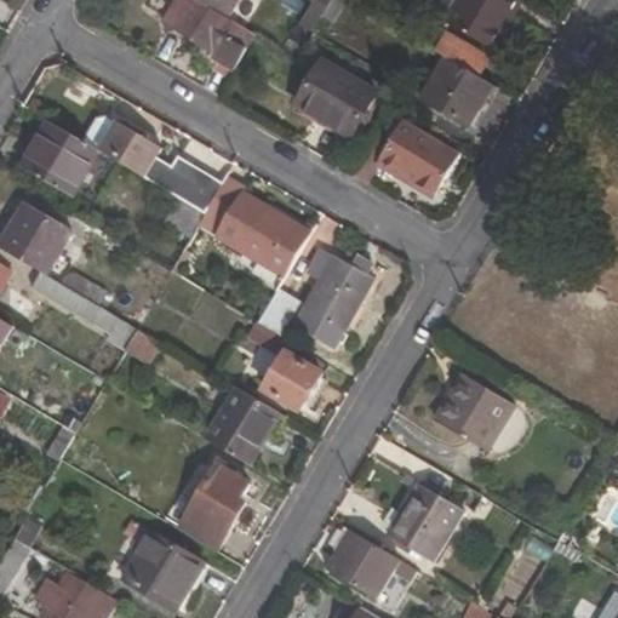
[(206,64),(228,78),(253,33),(228,18),(196,0),(169,0),(159,18),(213,52),(206,64)]
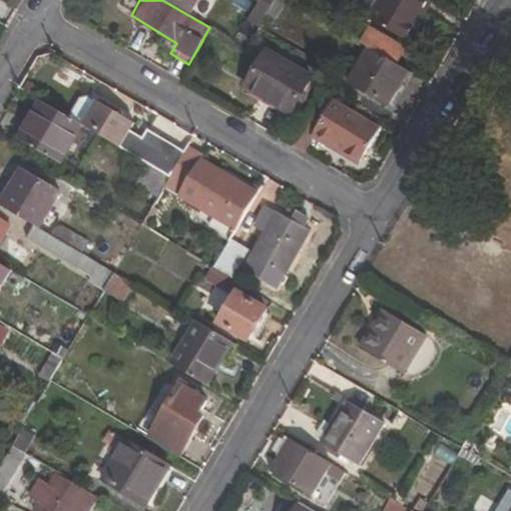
[(162,0),(188,15),(197,0),(162,0)]
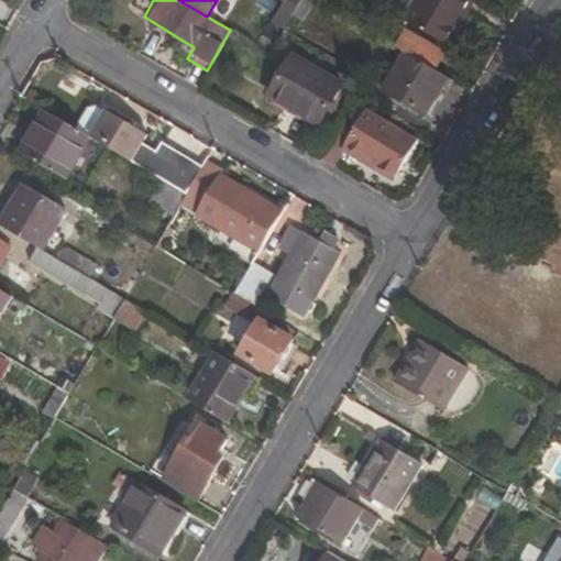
[(259,0),(288,18),(292,13),(297,3),(290,0),(259,0)]
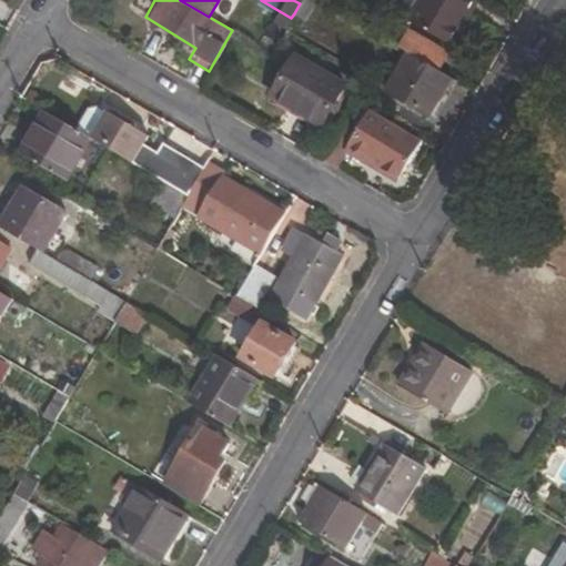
[(304,19),(316,0),(301,0),(300,3),(294,13),(304,19)]
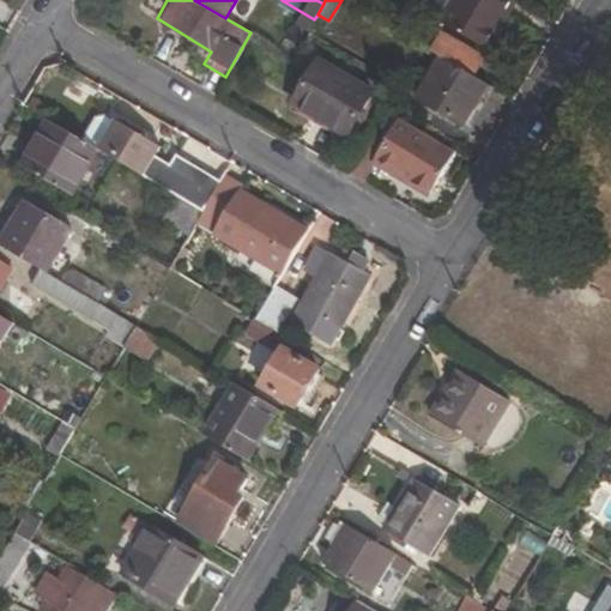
[(440,19),(451,0),(424,0),(423,2),(425,11),(440,19)]
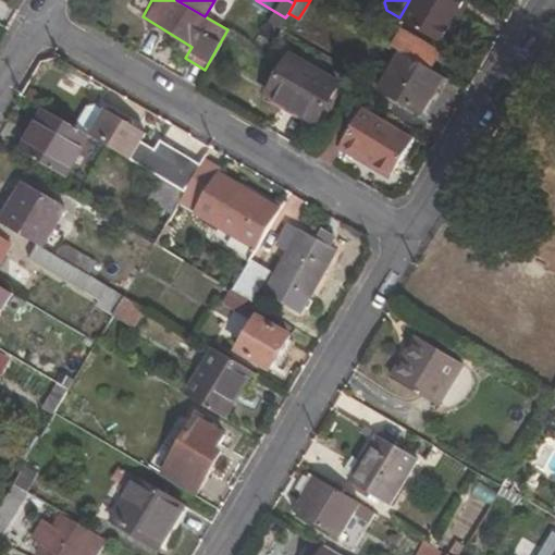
[(409,0),(399,17),(398,19),(436,40),(454,12),(457,15),(466,0),(409,0)]
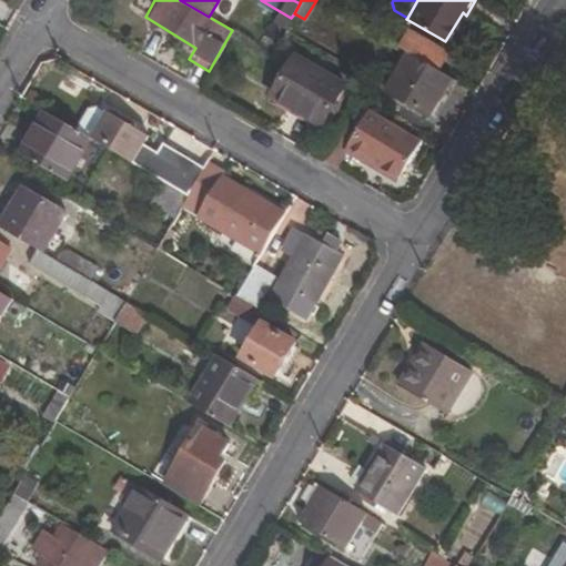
[(450,44),(466,16),(463,12),(445,41),(450,44)]
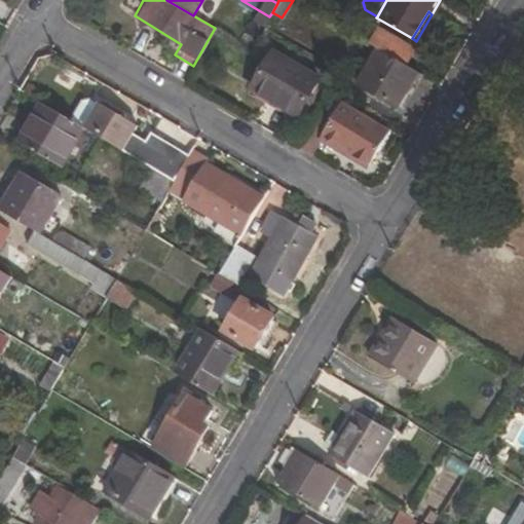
[(378,27),(368,43),(375,47),(403,64),(413,47),(378,27)]
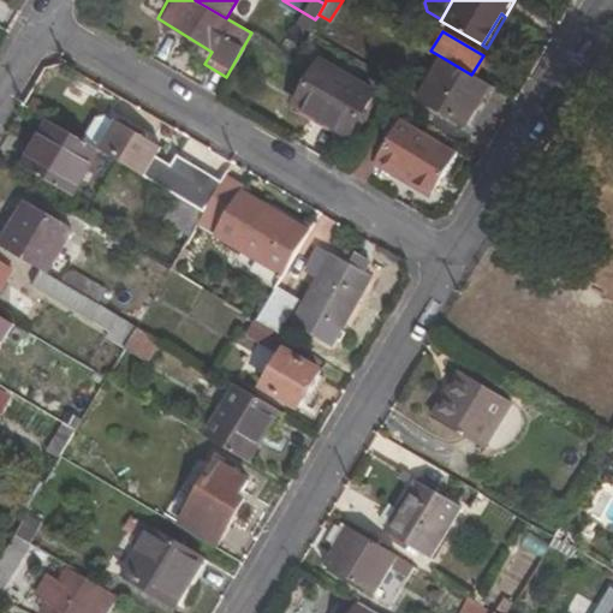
[(416,97),(464,126),(487,83),(471,75),(439,55),(416,97)]
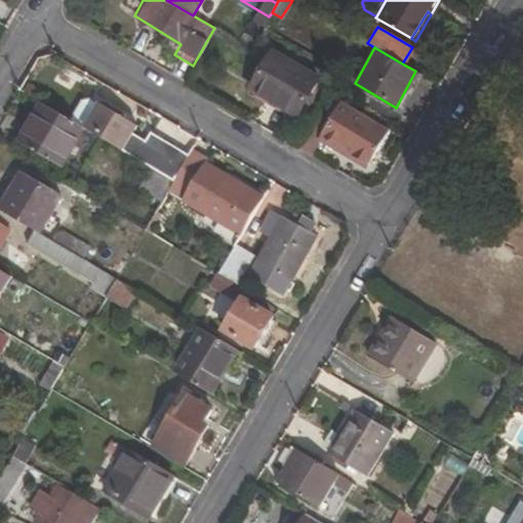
[(317,78),(271,51),(250,88),(296,114),(317,78)]
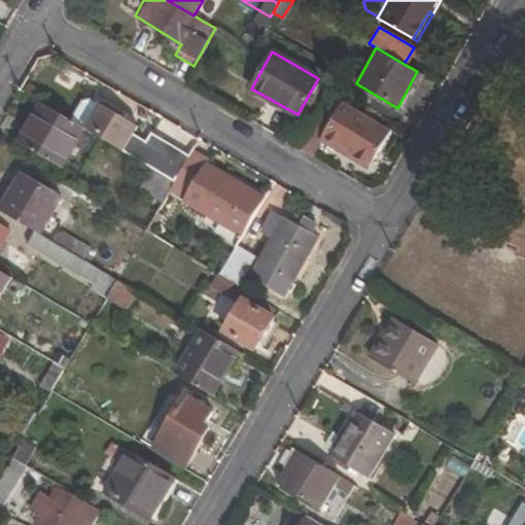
[(328,112),(336,99),(328,95),(321,108),(328,112)]
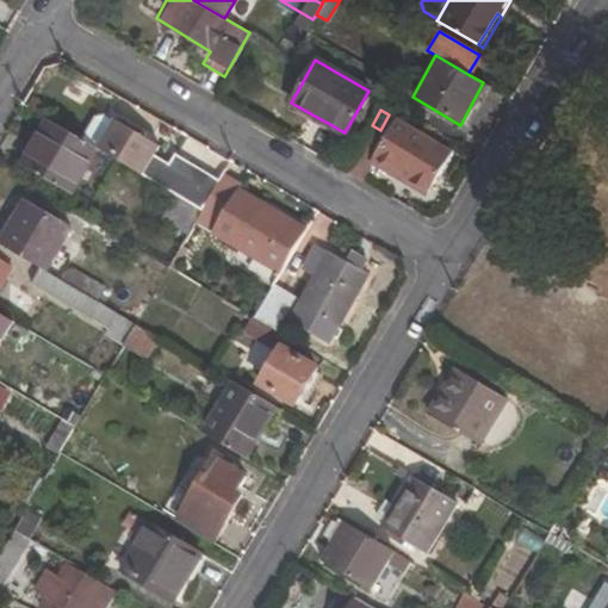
[(95,147),(97,147),(113,121),(103,115),(94,116),(81,137),(95,147)]
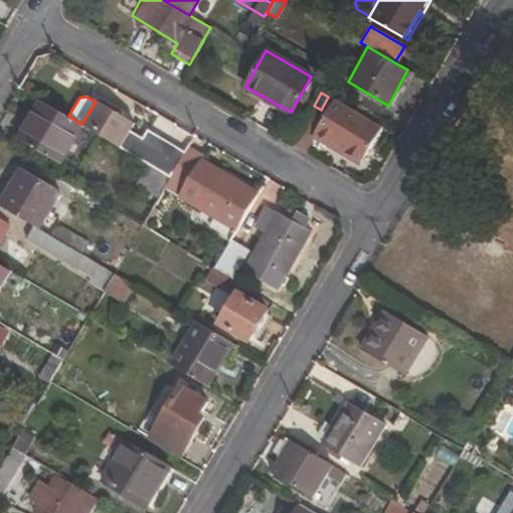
[(321,110),(325,112),(316,127),(313,124),(306,120),(293,144),(306,152),(316,135),(360,160),(380,126),(328,97),(321,110)]
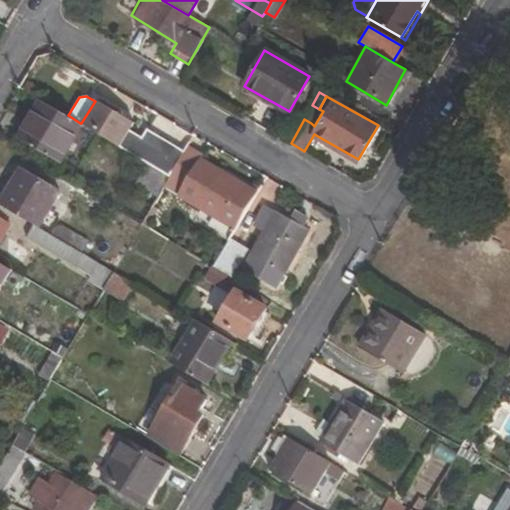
[(16,138),(59,162),(81,123),(80,123),(68,115),(39,98),(16,138)]
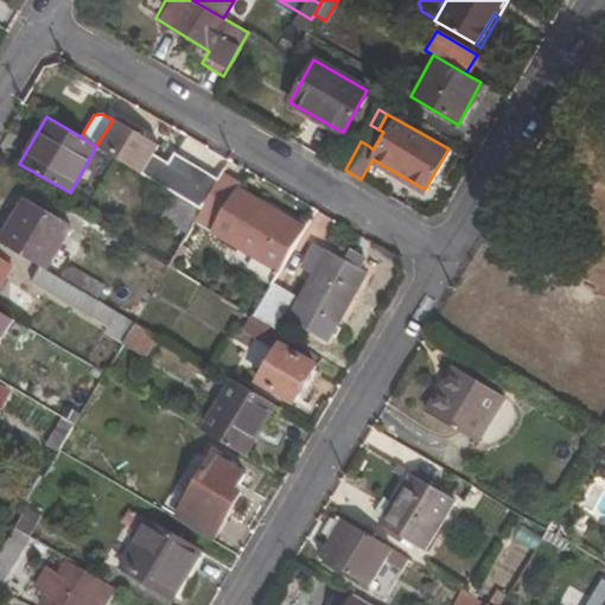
[(113,120),(96,146),(171,191),(189,161),(173,153),(165,166),(150,158),(158,144),(114,118),(113,120)]
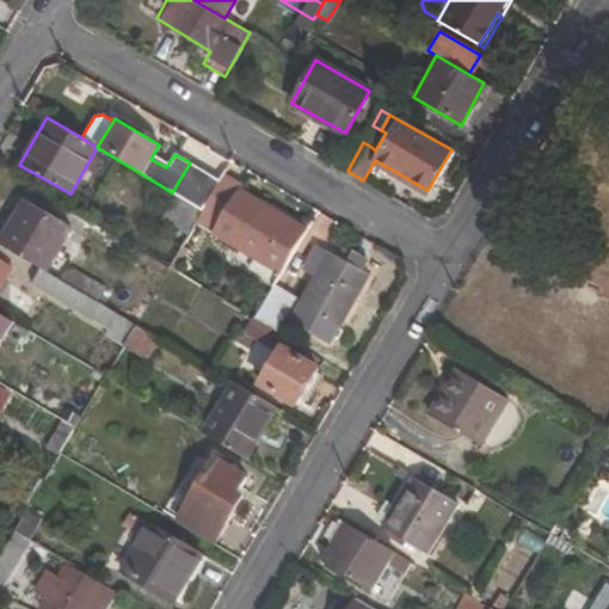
[(375,151),(386,133),(381,130),(371,147),(375,151)]
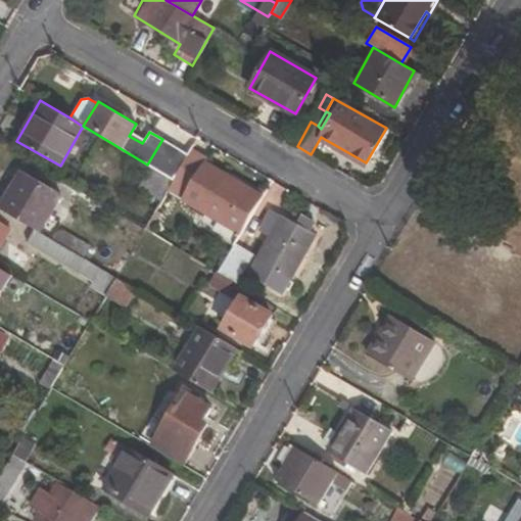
[(201,162),(204,158),(190,150),(173,180),(144,228),(173,245),(186,222),(172,214),(181,197),(201,162)]
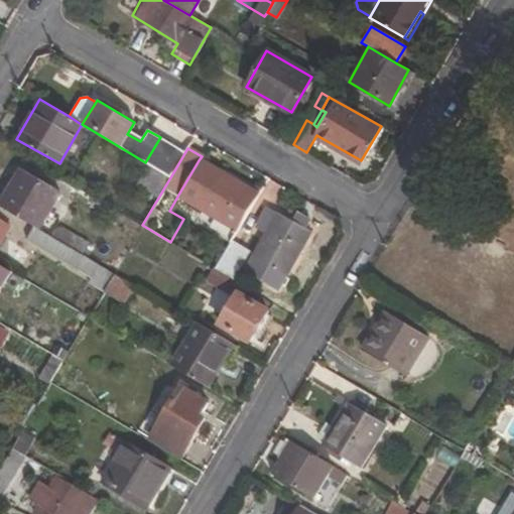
[(238,229),(258,195),(199,160),(178,195),(238,229)]
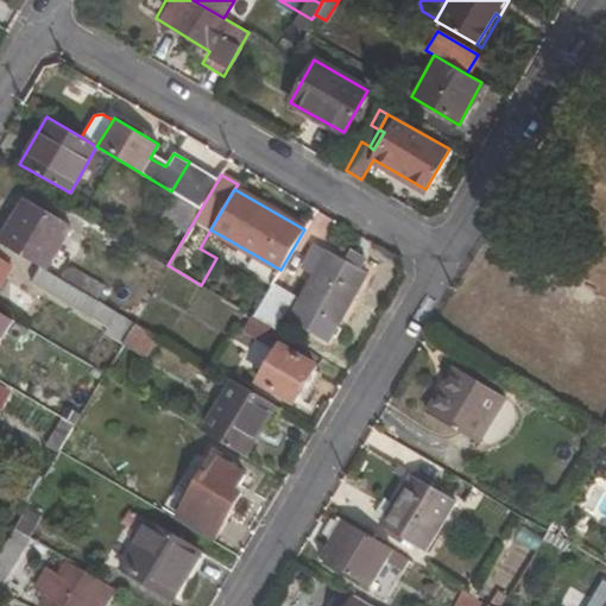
[(51,254),(68,226),(24,201),(0,242),(39,266),(96,300),(103,285),(51,254)]
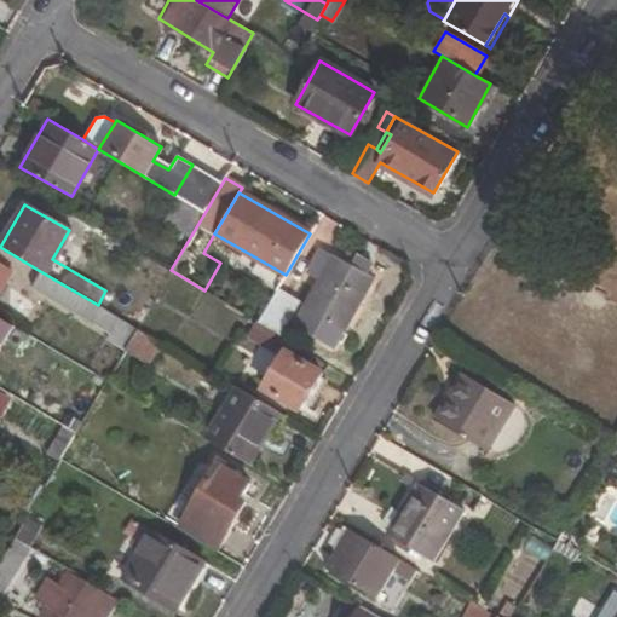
[(334,255),(304,309),(342,329),(372,277),(334,255)]
